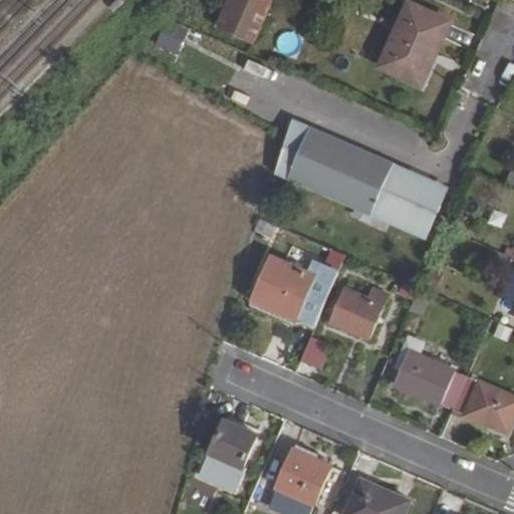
[(220,0),(209,27),(247,43),(264,0),(220,0)]
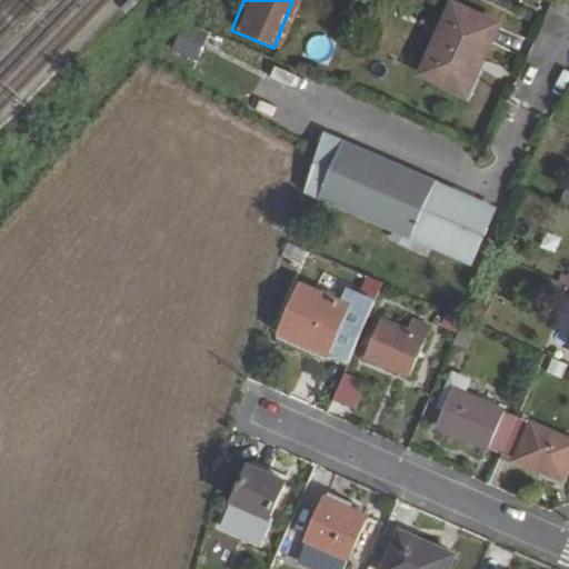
[(451,5),(421,72),(467,92),(497,25),(451,5)]
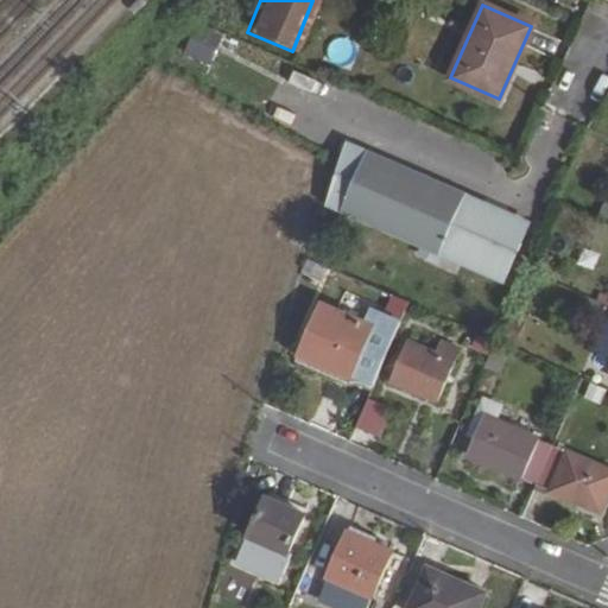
[(196,24),(175,73),(202,83),(222,35),(196,24)]
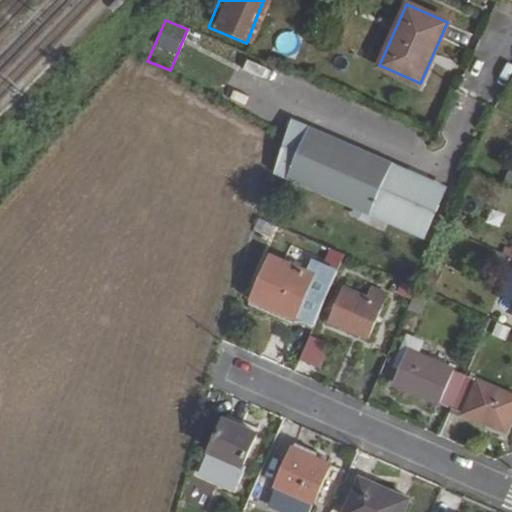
[(250,62),(246,71),(268,82),(272,72),(250,62)]
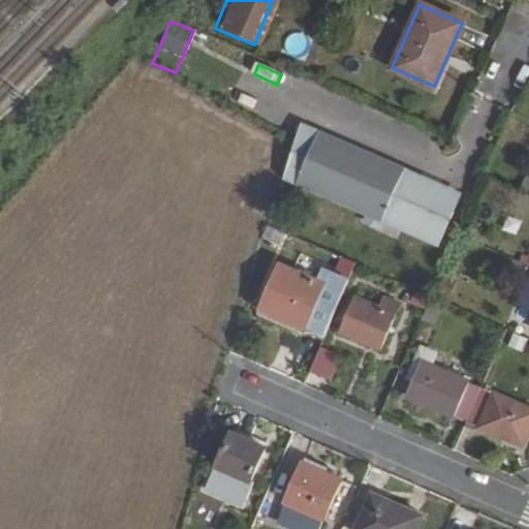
[(281,178),(441,246),(463,196),(299,127),(292,142),(281,178)]
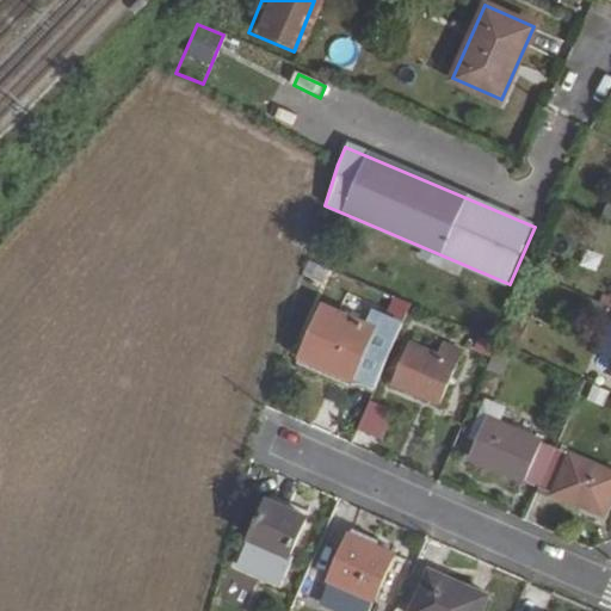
[(326,302),(306,351),(334,364),(332,370),(353,378),(356,374),(377,382),(403,321),(375,308),(370,321),(326,302)]
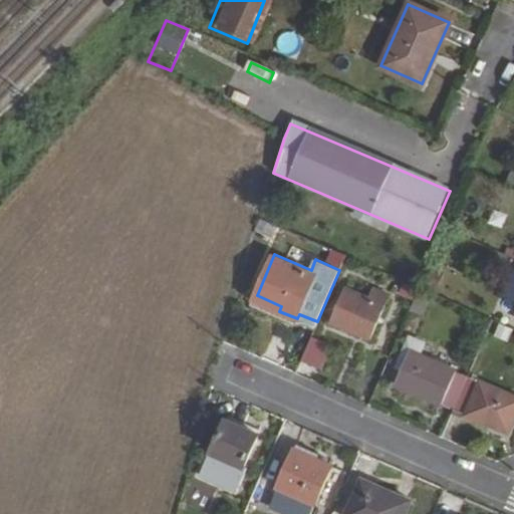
[(347,287),(332,321),(369,338),(390,295),(373,288),(369,296),(347,287)]
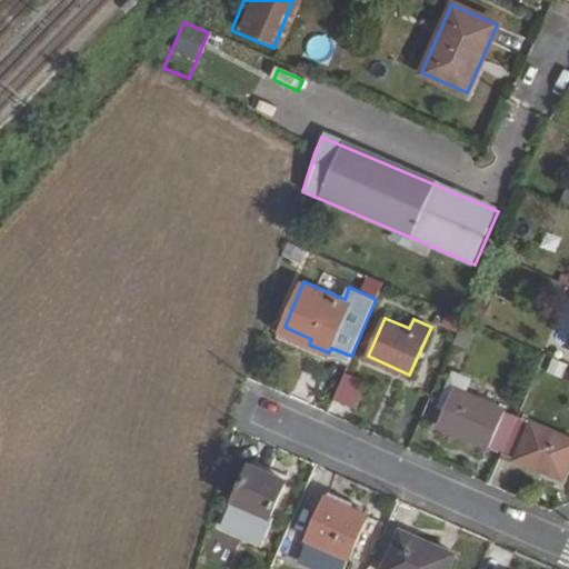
[(465,318),(453,342),(468,349),(478,325),(465,318)]
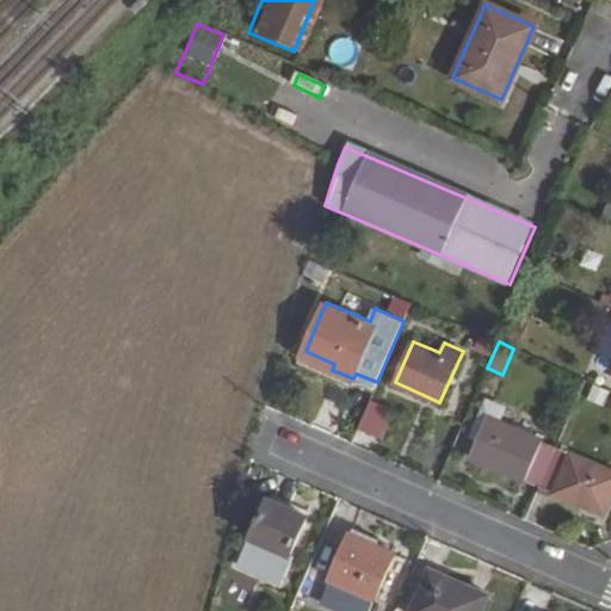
[(370,399),(358,426),(381,436),(393,408),(370,399)]
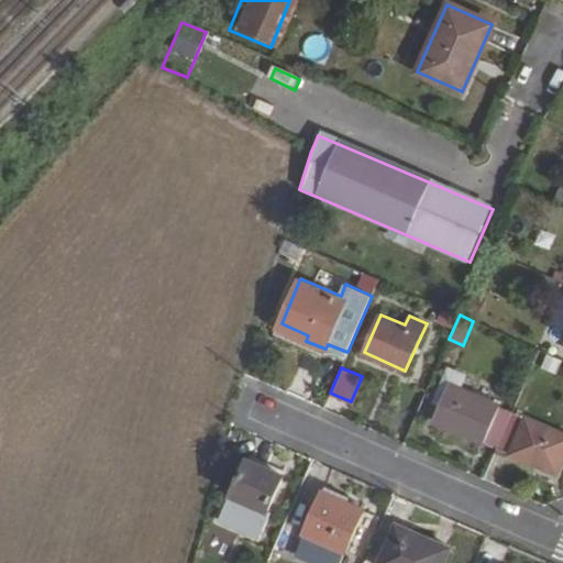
[(450,383),(433,420),(498,449),(514,412),(450,383)]
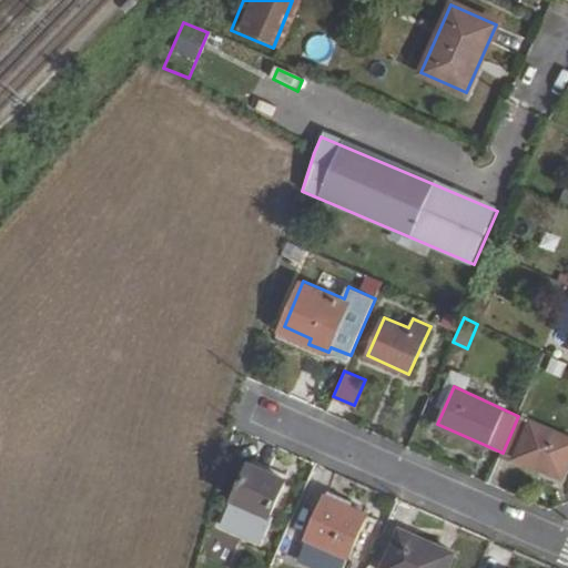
[(567,438),(518,416),(503,453),(563,479),(567,466),(567,438)]
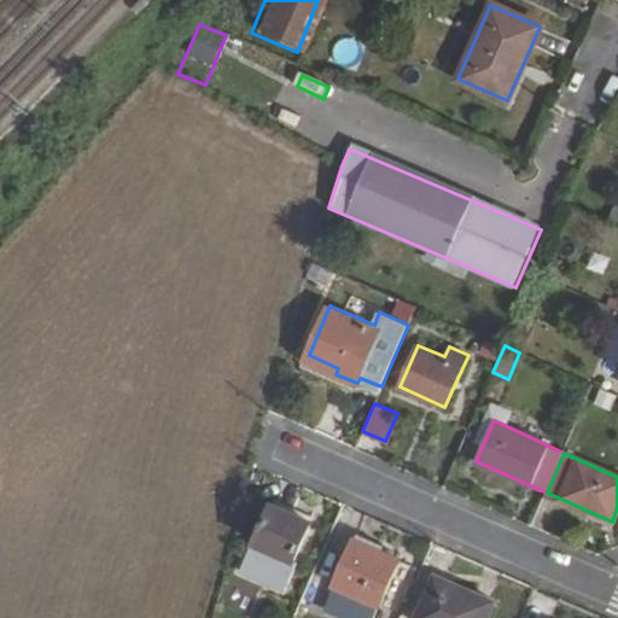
[(274,506),(255,546),(296,564),(314,524),(274,506)]
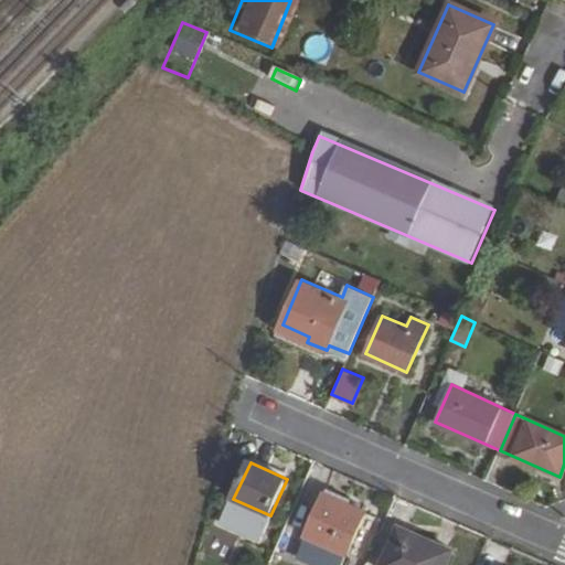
[(327,497),(308,536),(350,555),(368,514),(327,497)]
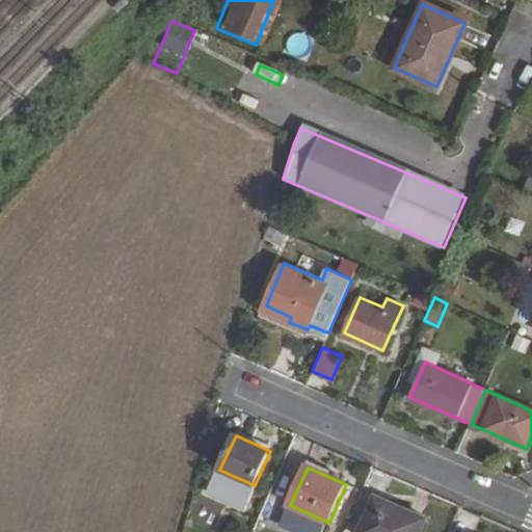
[(389,509),(392,504),(380,499),(377,504),(389,509)]
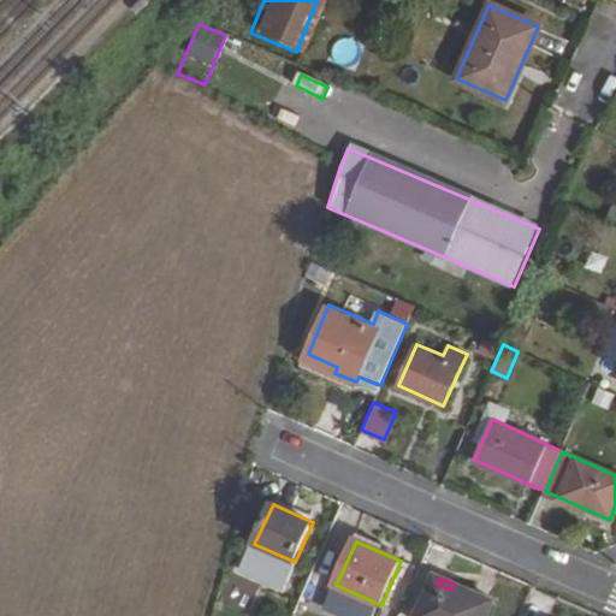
[(489,615),(496,603),(454,584),(450,590),(437,584),(421,615),(489,615)]
